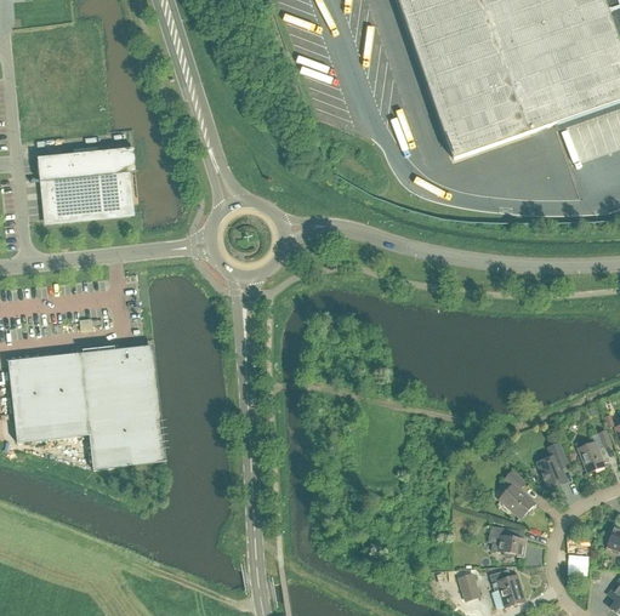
[(396,0),(451,158),(619,98),(619,0),(396,0)]
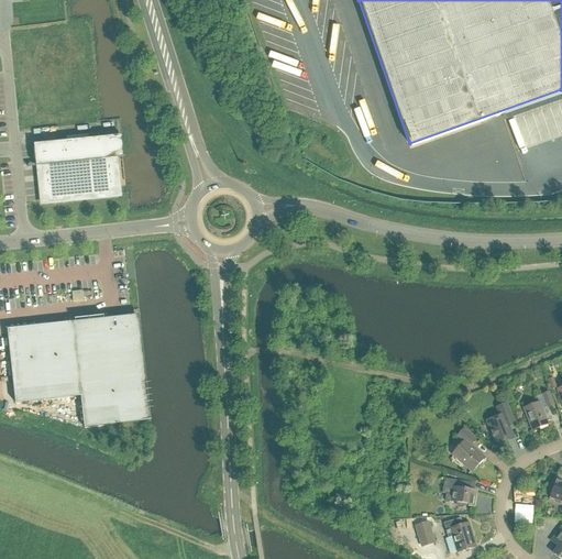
[(65,139),(31,142),(33,162),(32,162),(35,197),(36,198),(109,192),(106,156),(110,156),(109,134),(94,136),(65,139)]
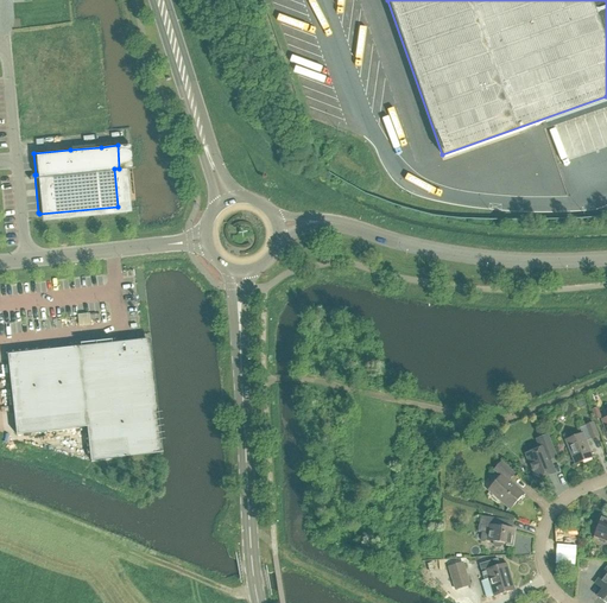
[(55,315),(55,302),(43,302),(43,313),(55,315)]
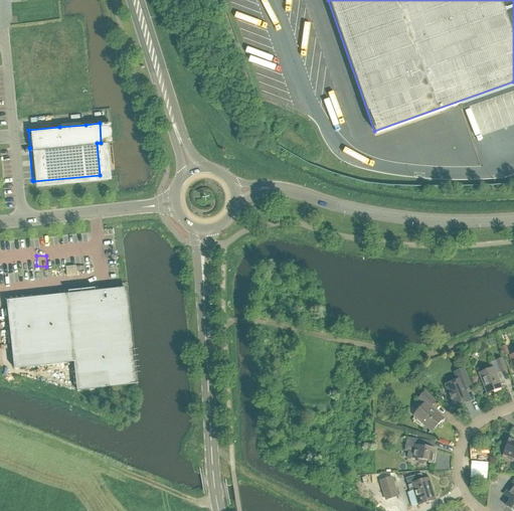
[(47,276),(58,275),(58,266),(47,266),(47,276)]
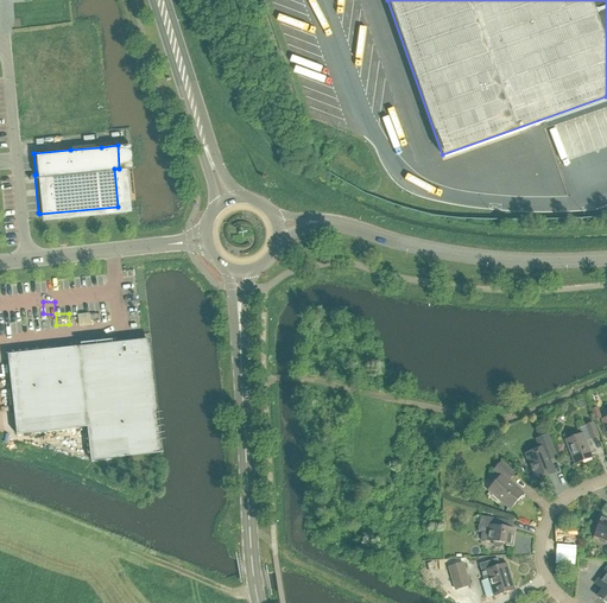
[(86,424),(90,458),(144,452),(162,450),(150,336),(7,351),(16,432),(86,424)]
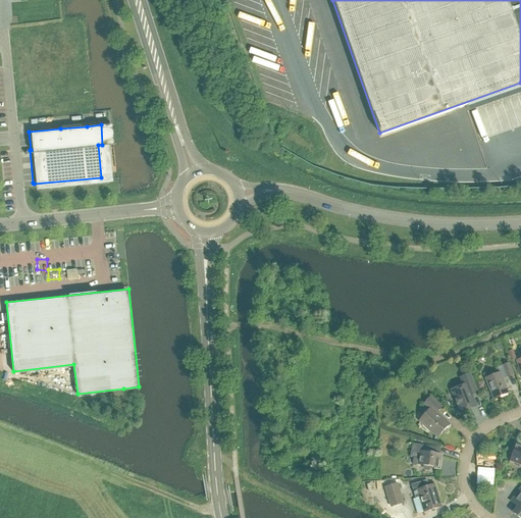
[(512,347),(507,349),(510,358),(516,356),(512,347)]
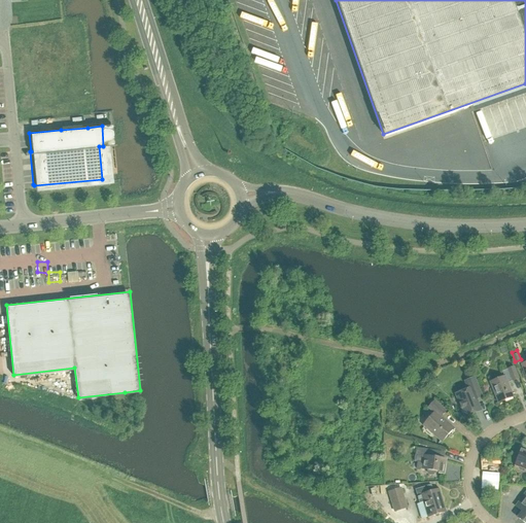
[(512,379),(519,376),(514,362),(506,365),(512,379)]
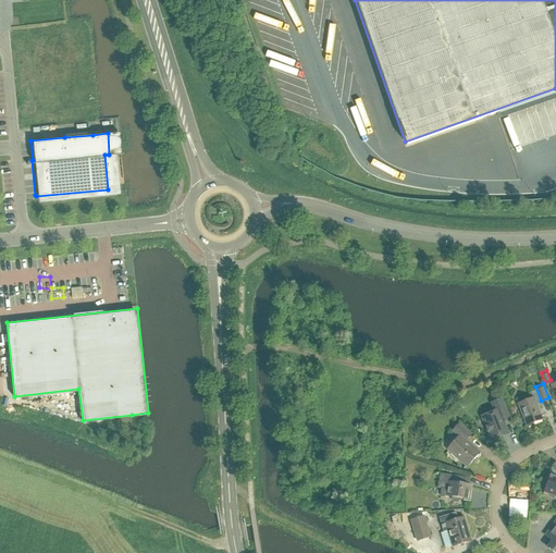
[(526,421),(541,416),(532,394),(517,400),(526,421)]
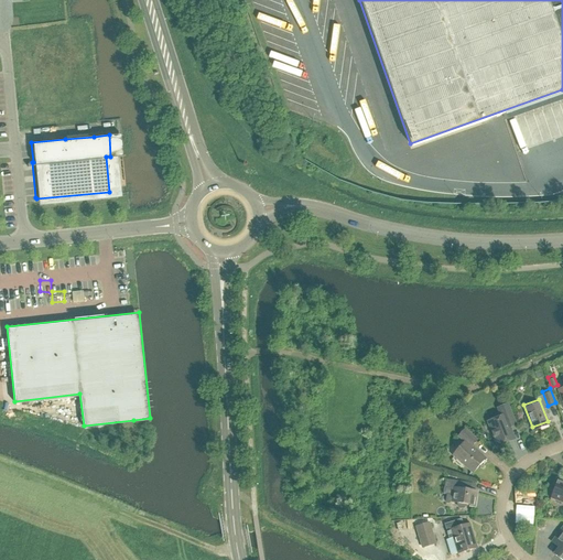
[(507,400),(506,401),(496,405),(499,413),(487,418),(496,441),(511,435),(508,427),(516,423),(507,400)]
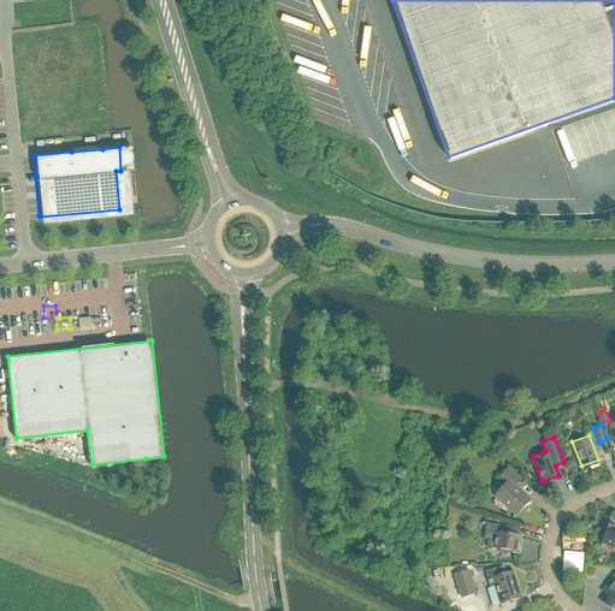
[(513,511),(527,496),(513,484),(520,475),(507,464),(498,473),(506,480),(492,494),(513,511)]
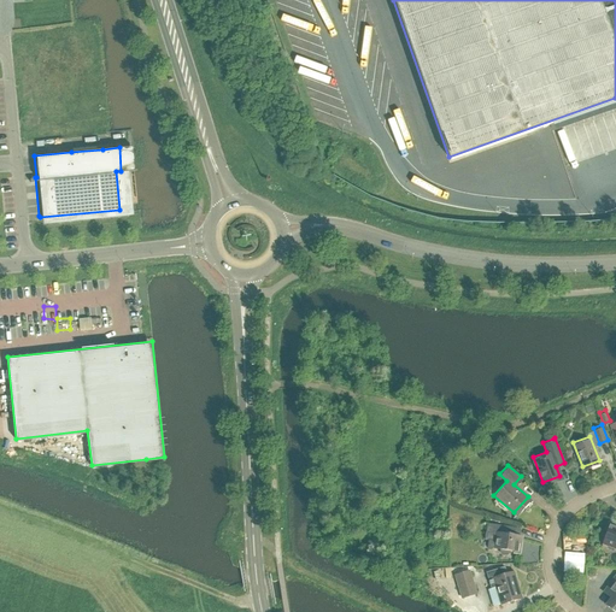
[(518,548),(521,533),(503,530),(504,522),(486,519),(484,536),(488,536),(487,543),(488,546),(490,546),(491,545),(499,546),(499,548),(500,551),(505,552),(508,549),(509,547),(518,548)]
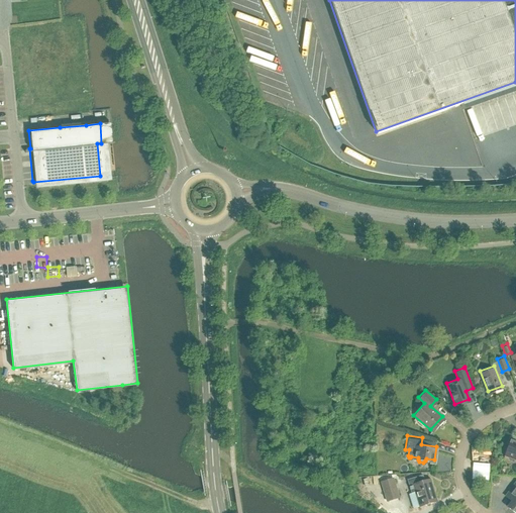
[(515,438),(510,436),(505,454),(515,458),(515,438)]
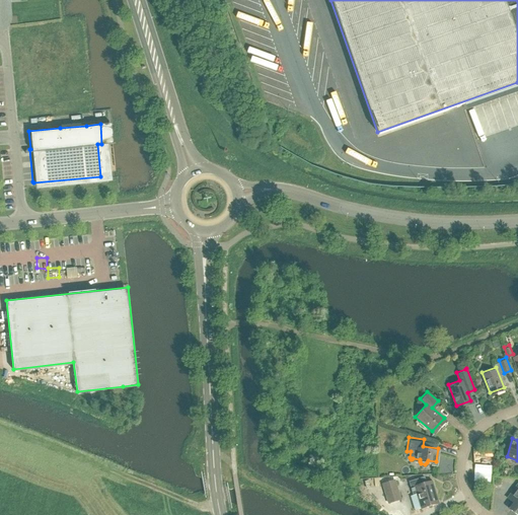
[(425,480),(423,473),(408,479),(412,492),(416,491),(420,505),(435,501),(431,488),(434,488),(431,479),(425,480)]
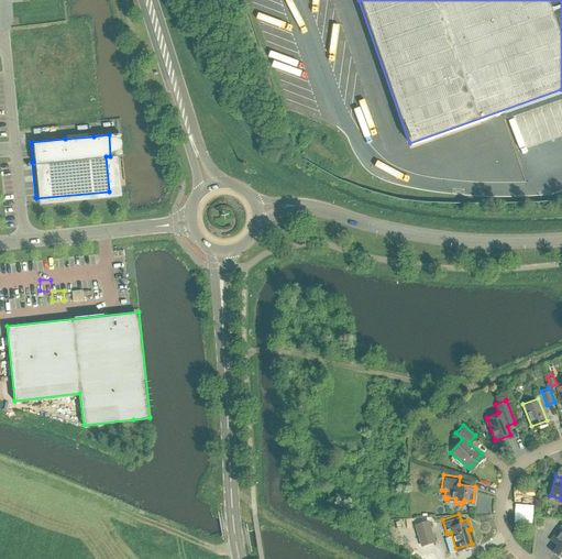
[(420,544),(434,539),(428,517),(414,522),(420,544)]
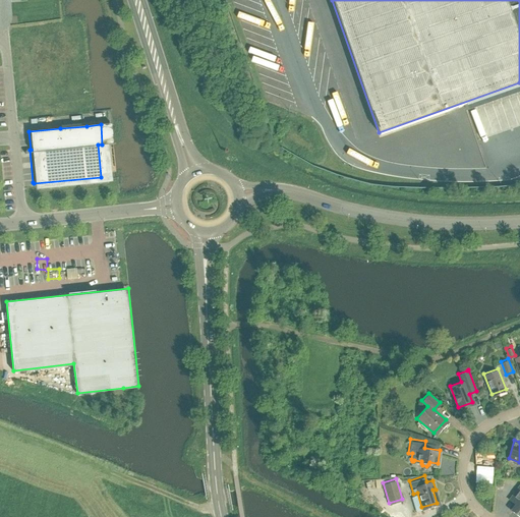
[(519,481),(508,498),(514,503),(511,508),(519,515),(519,481)]
